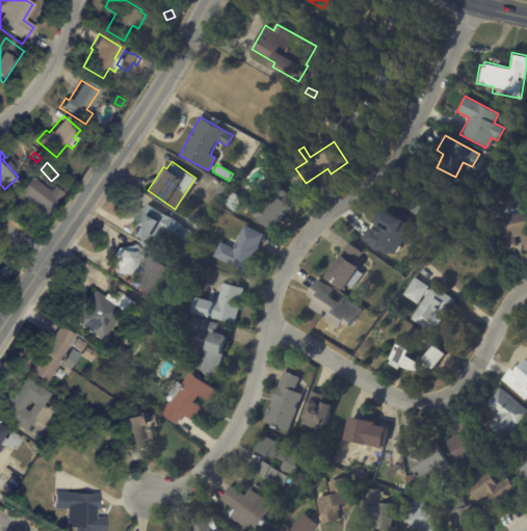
[(37,184),(48,192),(52,186),(61,194),(42,219),(32,212),(35,208),(16,193),(29,177),(37,184)]
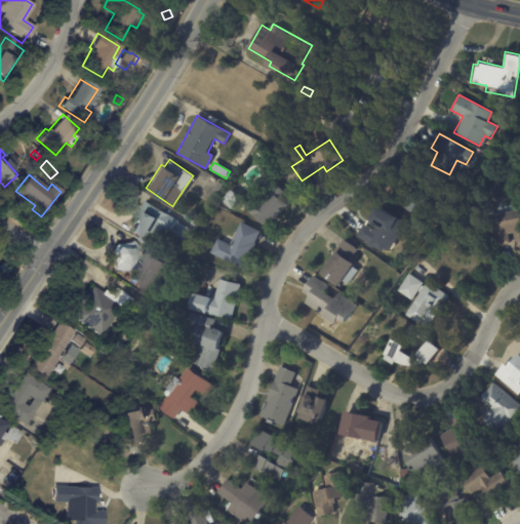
[(274,184),(284,192),(279,198),(286,204),(267,228),(242,207),(267,177),(274,184)]
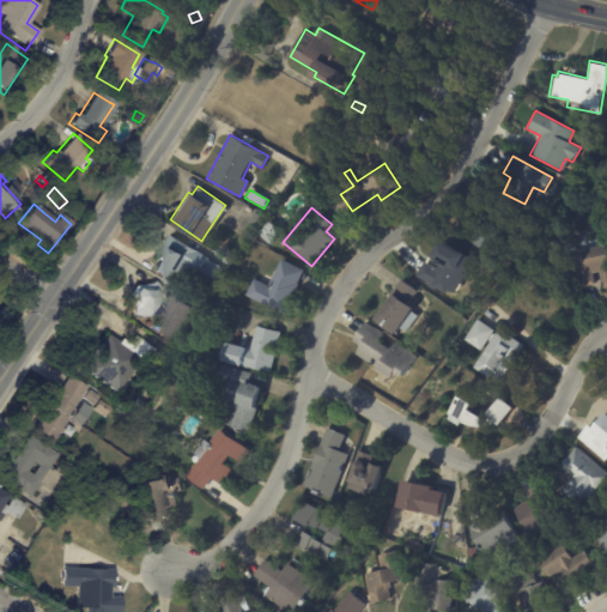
[(254,218),(259,212),(265,216),(260,222),(254,218)]
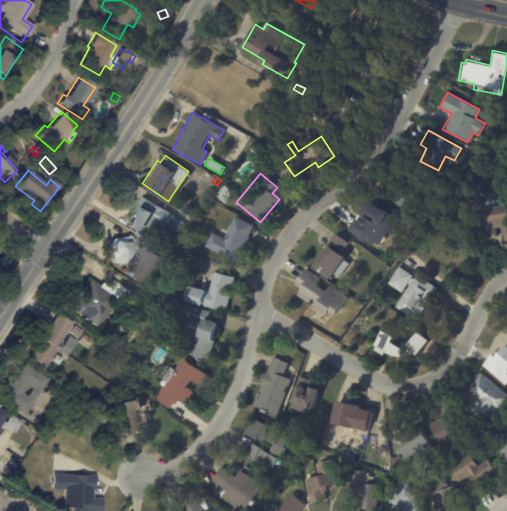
[(186,224),(180,234),(168,227),(168,228),(158,223),(147,241),(124,226),(129,218),(126,216),(132,208),(134,209),(142,196),(175,215),(174,217),(186,224)]
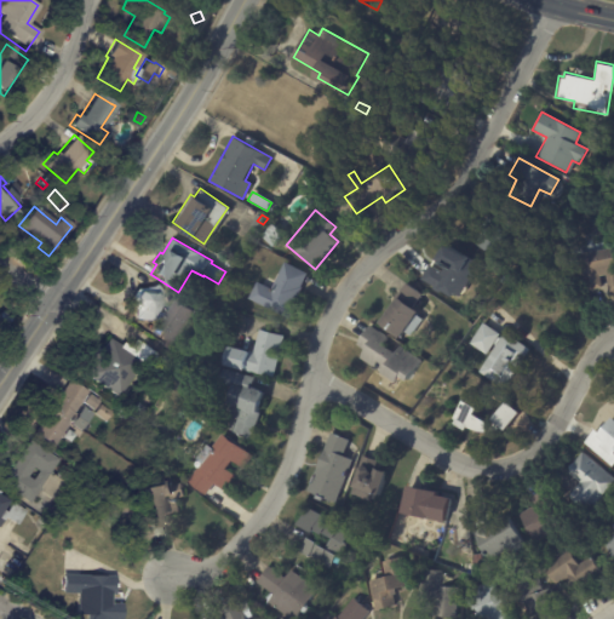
[(417,279),(457,299),(476,262),(441,244),(434,257),(442,262),(437,270),(424,264),(417,279)]
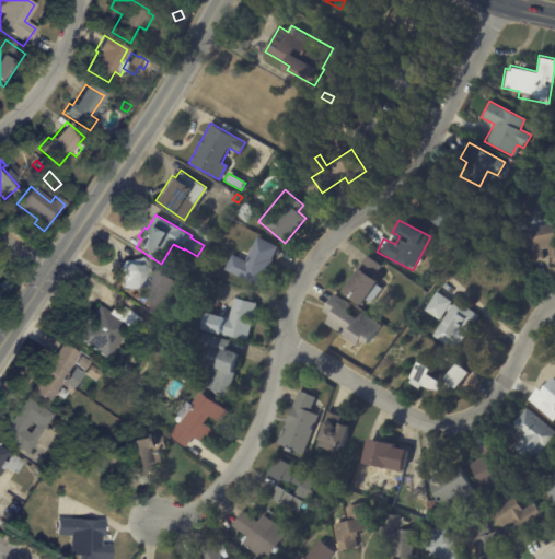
[(554,266),(553,267),(548,248),(541,249),(543,259),(527,263),(521,231),(554,223),(554,266)]
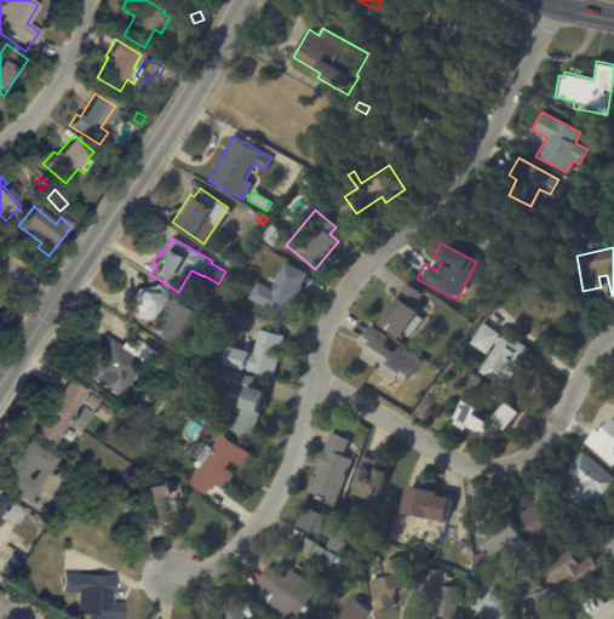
[(305,276),(299,287),(300,287),(293,302),(296,303),(288,319),(247,298),(256,281),(270,290),(283,262),(307,274),(305,276)]
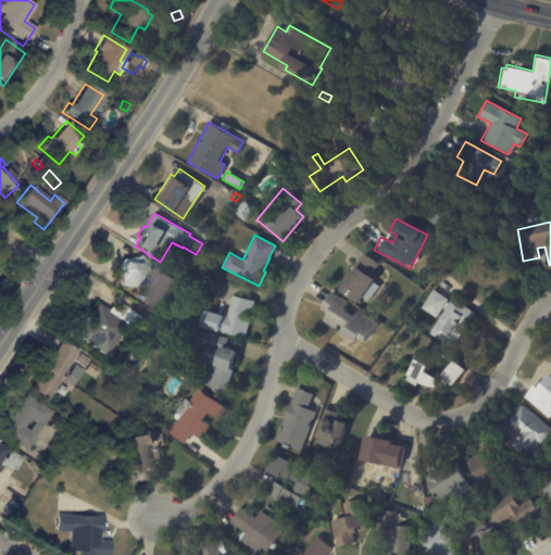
[(358,301),(342,290),(347,284),(343,281),(365,253),(378,264),(371,275),(378,280),(375,284),(379,287),(367,302),(364,299),(361,303),(358,301)]
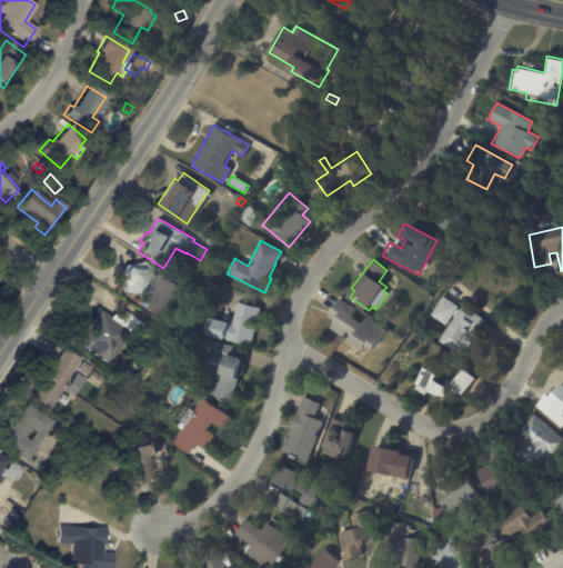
[(146,278),(143,279),(137,290),(137,294),(119,294),(119,286),(116,272),(120,266),(139,261),(146,278)]
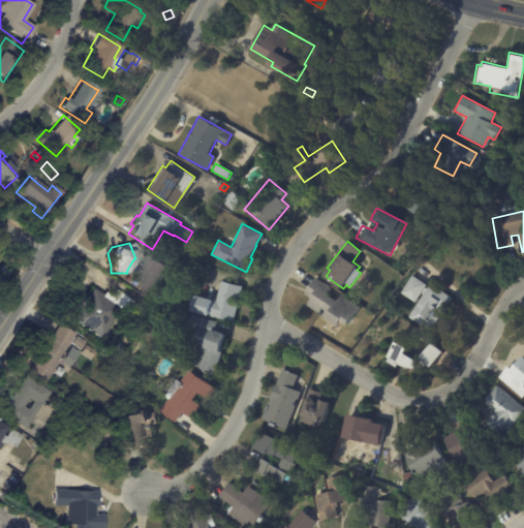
[(168,267),(147,299),(142,296),(145,290),(141,288),(142,286),(135,282),(142,273),(140,272),(144,266),(146,267),(152,256),(168,267)]
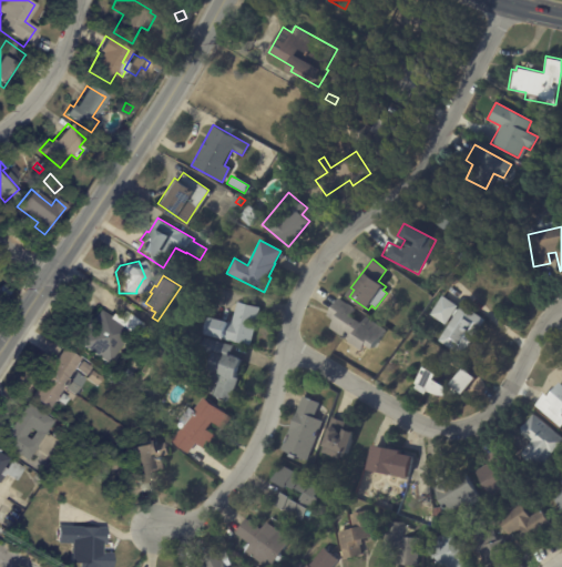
[(0,286),(9,292),(0,304),(0,286)]
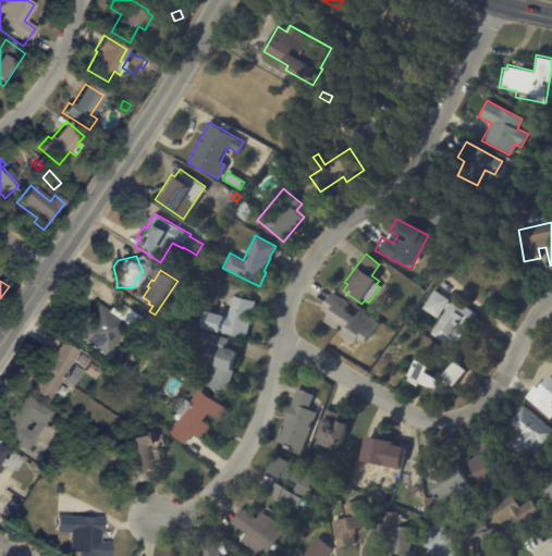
[(449,300),(450,300),(437,318),(422,308),(434,289),(449,300)]
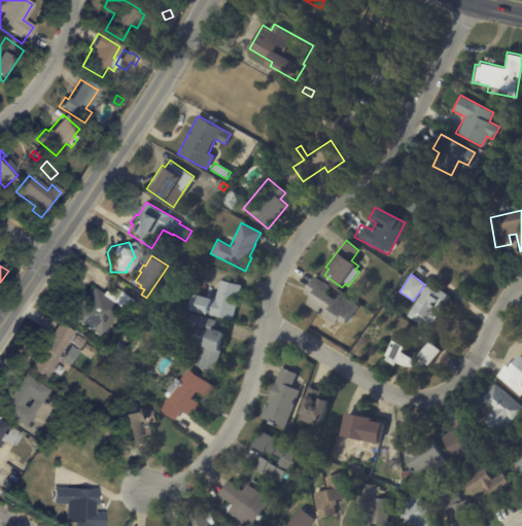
[(328,286),(325,292),(336,300),(339,293),(358,307),(347,324),(342,320),(339,325),(325,317),(305,304),(309,297),(303,293),(313,276),(328,286)]
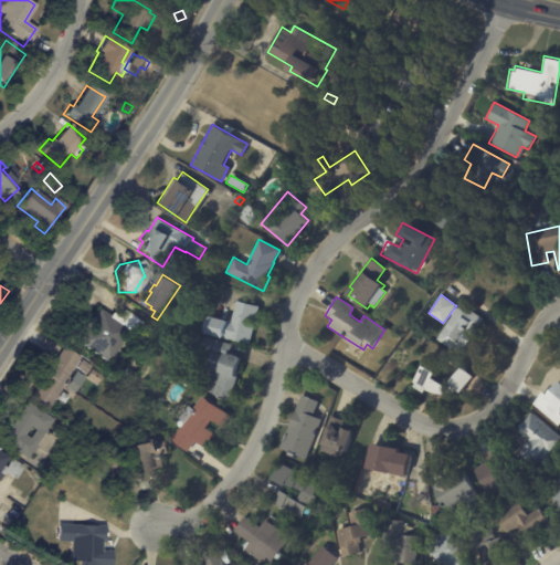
[(260,307),(250,344),(229,338),(229,339),(208,334),(208,333),(199,330),(202,316),(211,318),(212,316),(226,321),(232,300),(260,307)]
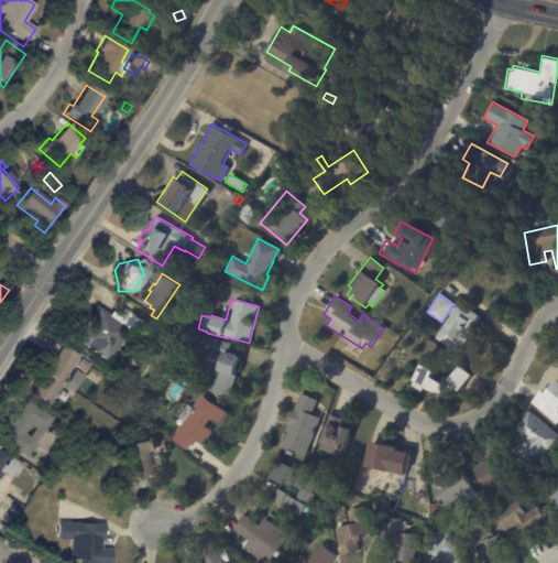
[(480,317),(482,318),(459,355),(434,338),(458,302),(480,317)]
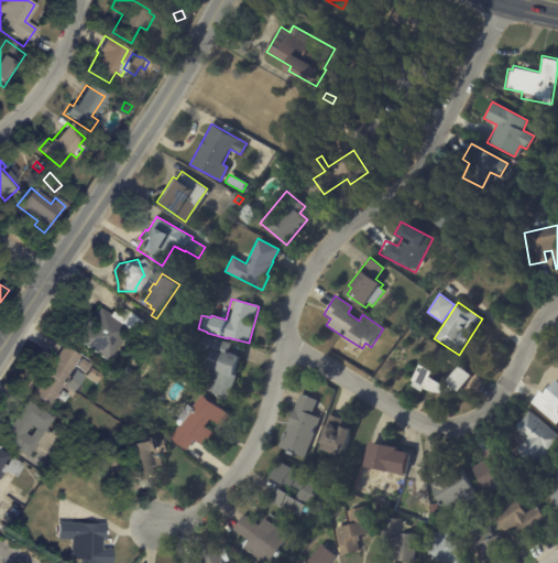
[(109,312),(113,315),(118,309),(132,320),(102,360),(89,350),(79,344),(73,339),(80,328),(76,326),(84,315),(87,318),(95,309),(105,315),(108,312),(109,312)]
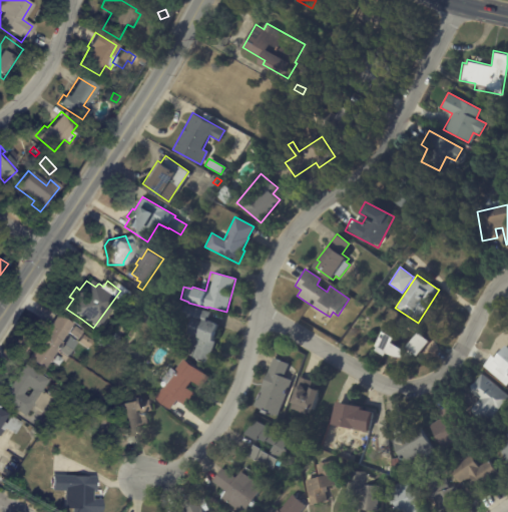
[(211,313),(209,322),(212,323),(212,322),(219,324),(219,326),(221,326),(211,355),(214,356),(210,366),(185,357),(192,336),(188,334),(192,321),(182,317),(187,304),(211,313)]
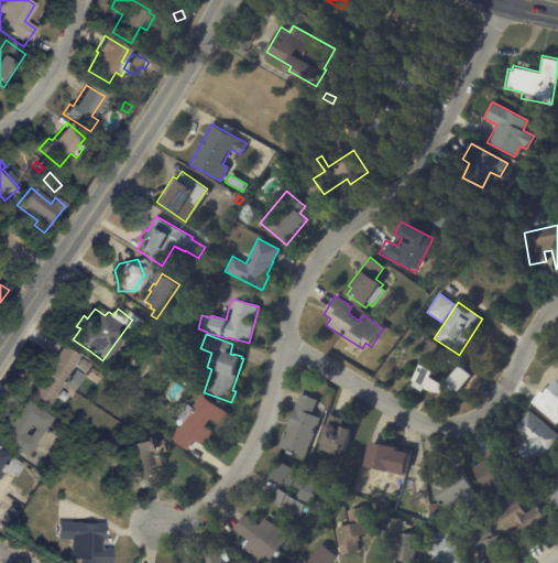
[(64,378),(62,381),(63,381),(61,385),(61,383),(46,405),(29,393),(36,381),(31,378),(42,360),(47,364),(59,346),(76,356),(64,376),(65,377),(64,378)]
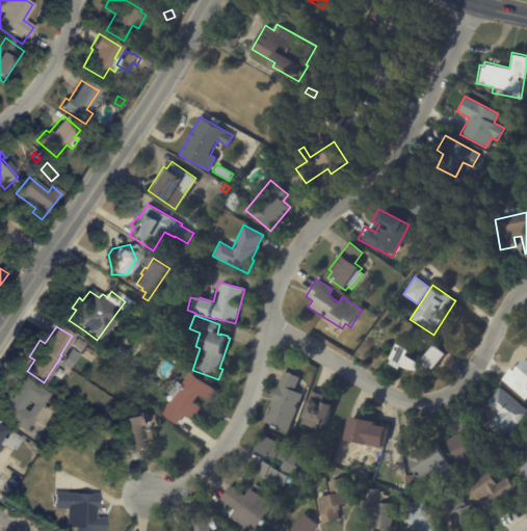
[(72,338),(80,344),(76,350),(68,345),(72,338)]
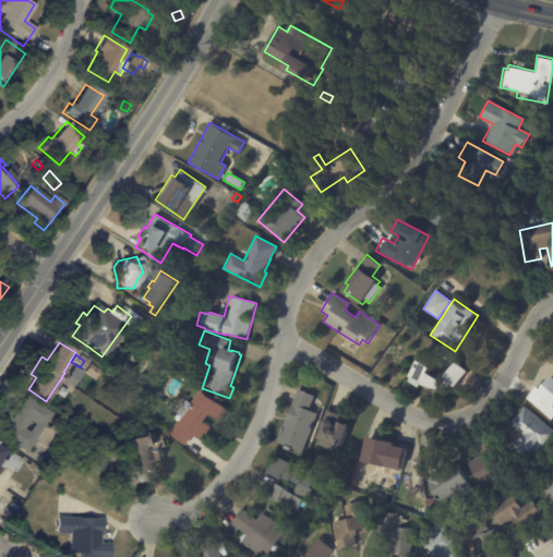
[(421,383),(419,382),(416,385),(407,378),(408,376),(406,374),(417,358),(430,365),(427,371),(439,378),(439,386),(428,386),(421,383)]
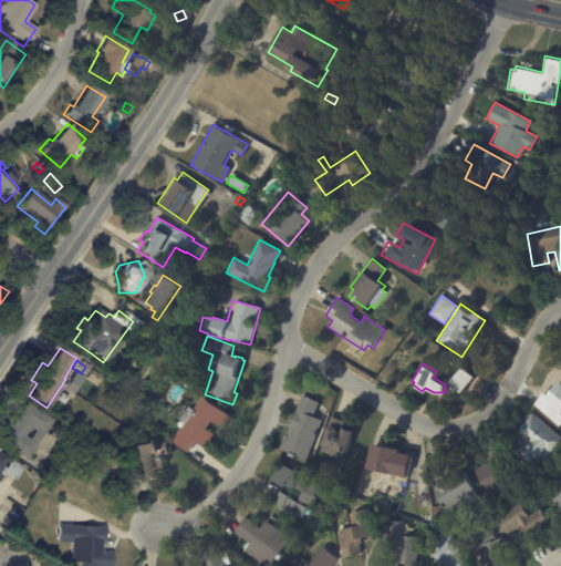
[(118,368),(128,373),(126,378),(116,372),(118,368)]
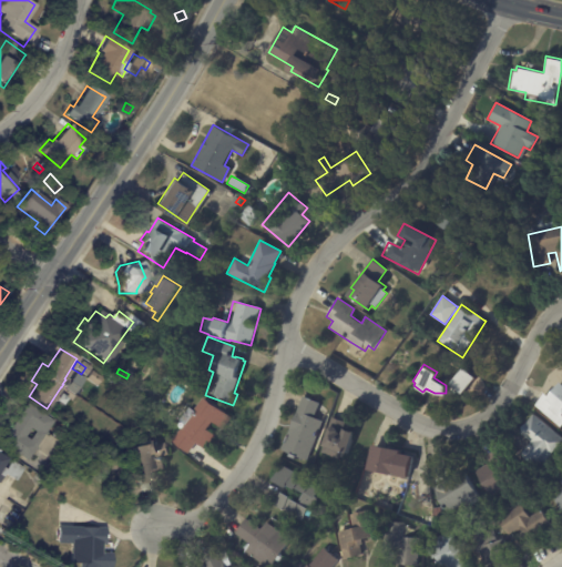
[(477,378),(463,394),(457,390),(456,391),(450,387),(452,384),(453,384),(467,368),(477,377),(477,378)]
